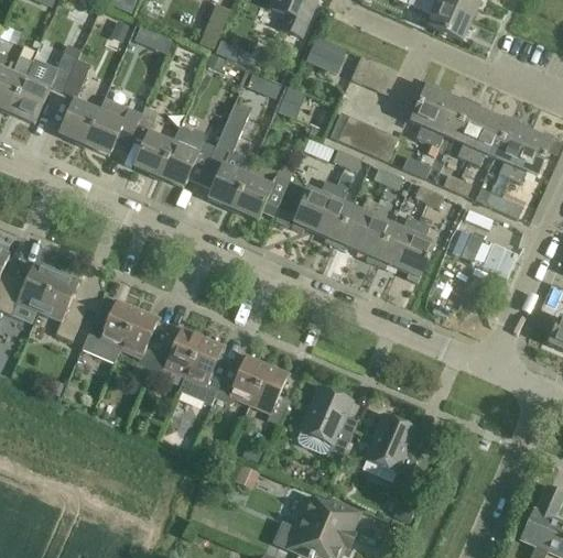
[(272,0),(270,7),(287,13),(280,28),(302,36),(317,0),(272,0)]
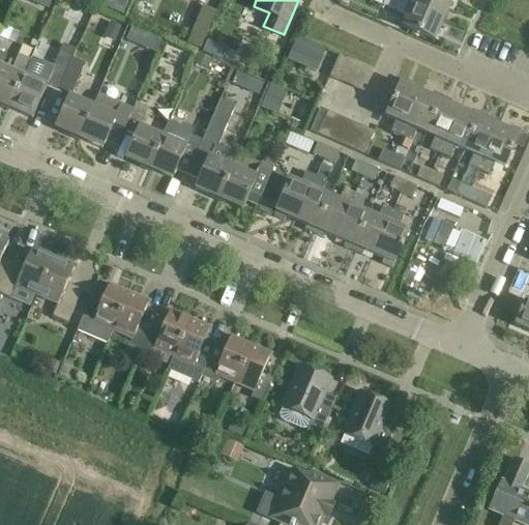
[(440,27),(444,17),(407,0),(378,0),(407,12),(403,23),(440,39),(444,29),(440,27)]
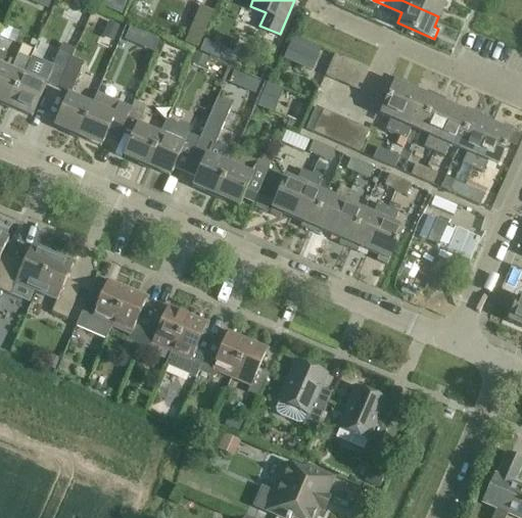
[(452,0),(401,0),(438,16),(442,6),(447,8),(452,0)]
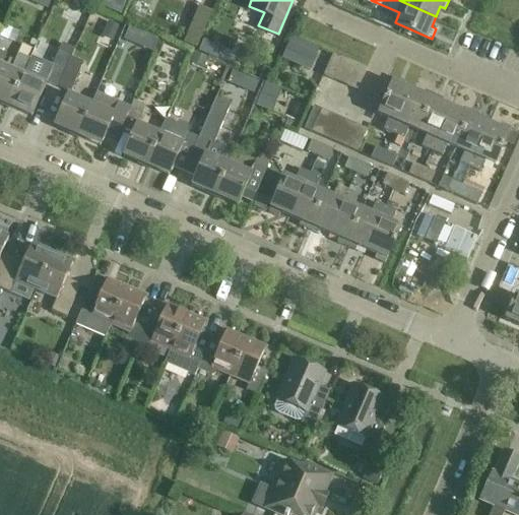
[(200,4),(192,23),(205,28),(213,10),(200,4)]
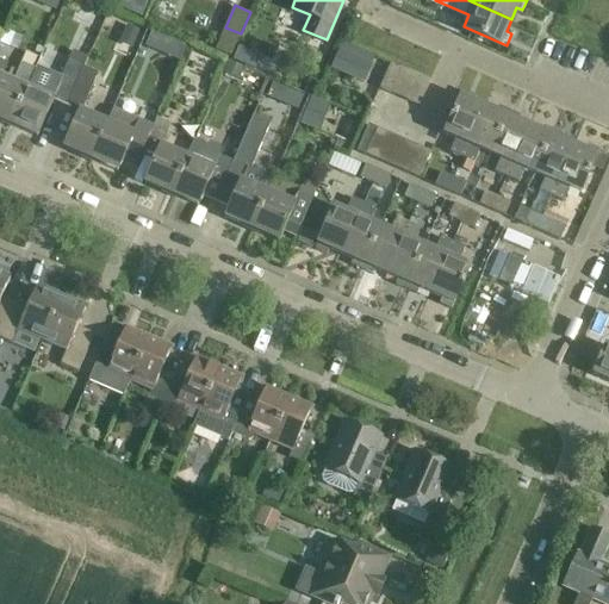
[(153,25),(147,39),(160,45),(166,31),(153,25)]
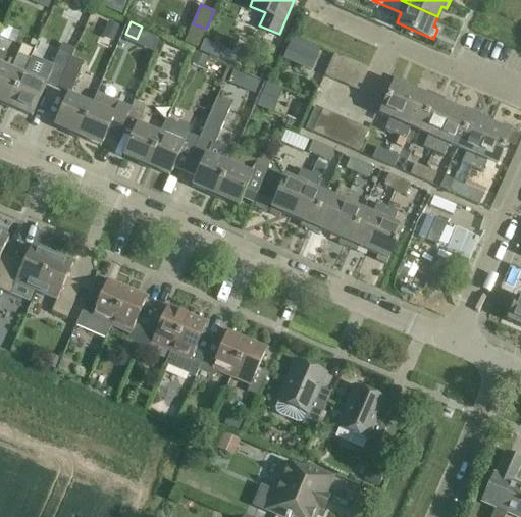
[(63,41),(50,70),(47,79),(58,85),(71,54),(75,46),(63,41)]
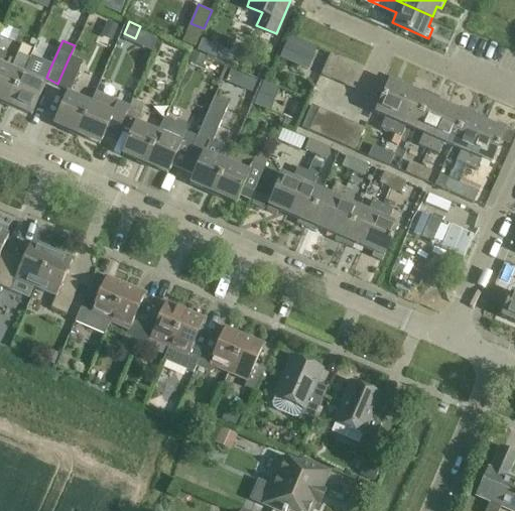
[(294,54),(319,70),(328,55),(302,40),(294,54)]
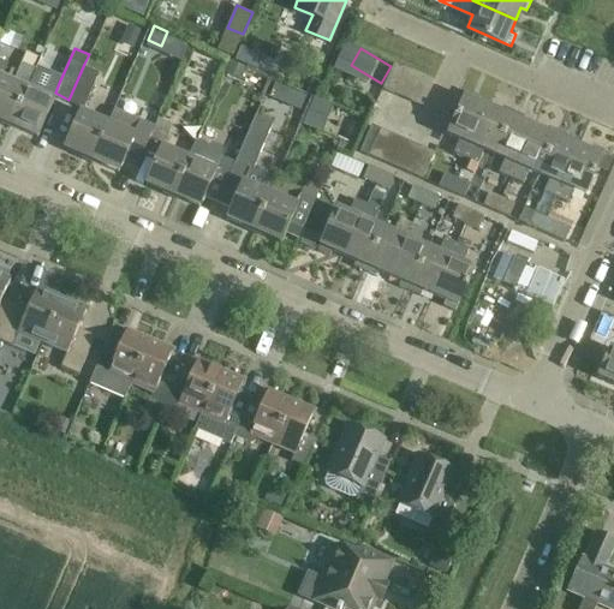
[(395,59),(383,85),(395,90),(407,64),(395,59)]
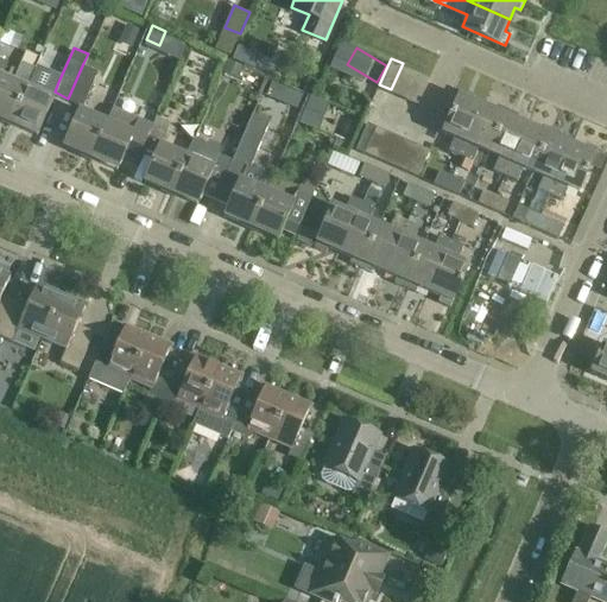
[(0,115),(11,120),(36,65),(21,59),(13,78),(0,73),(0,115)]
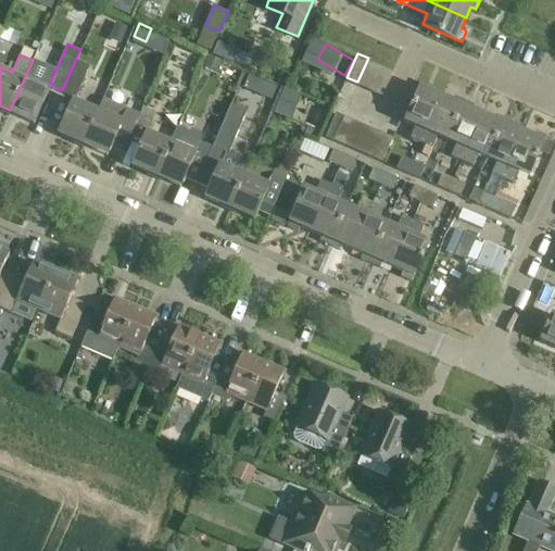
[(262,72),(267,60),(256,54),(251,66),(262,72)]
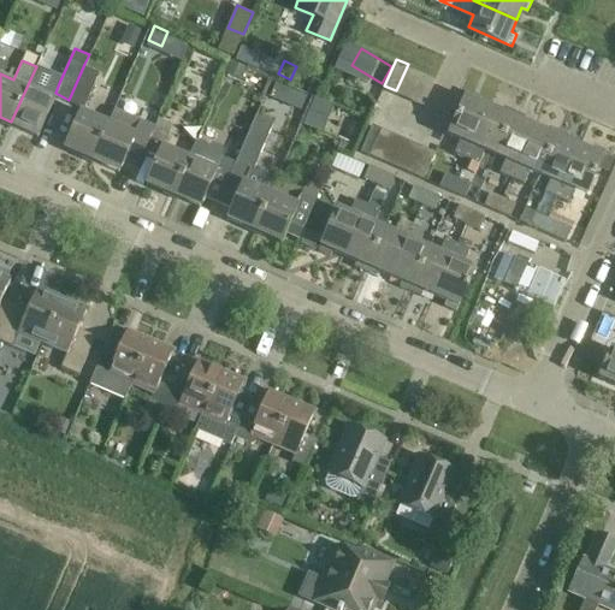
[(99,71),(84,64),(69,100),(83,106),(99,71)]
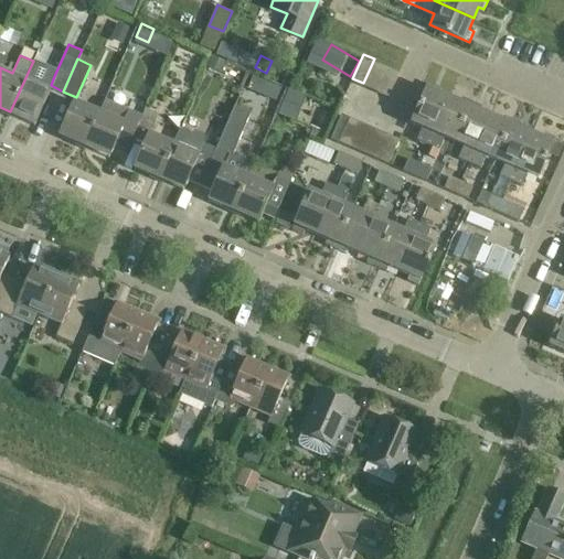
[(363,83),(375,88),(386,64),(374,58),(363,83)]
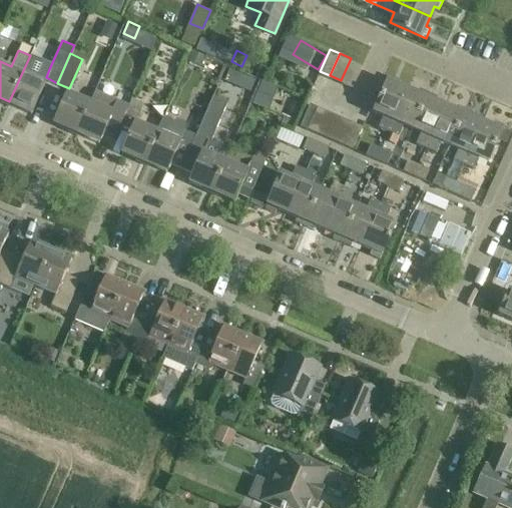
[(30,55),(9,101),(32,111),(40,93),(45,81),(33,76),(40,59),(30,55)]
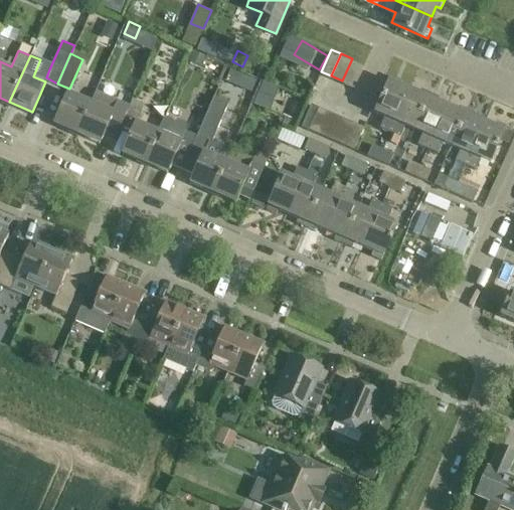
[(354,87),(364,63),(352,58),(342,80),(354,87)]
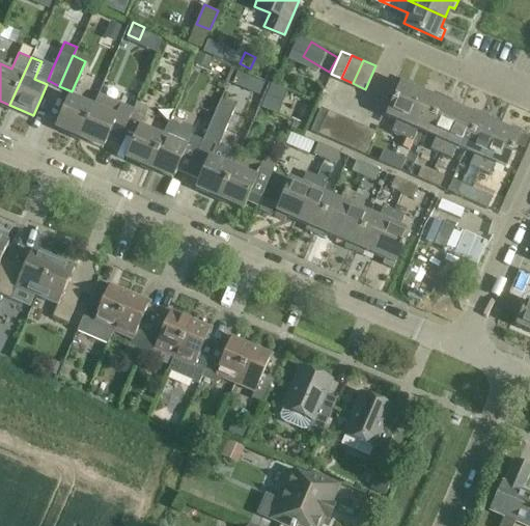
[(239,68),(233,80),(245,85),(250,74),(239,68)]
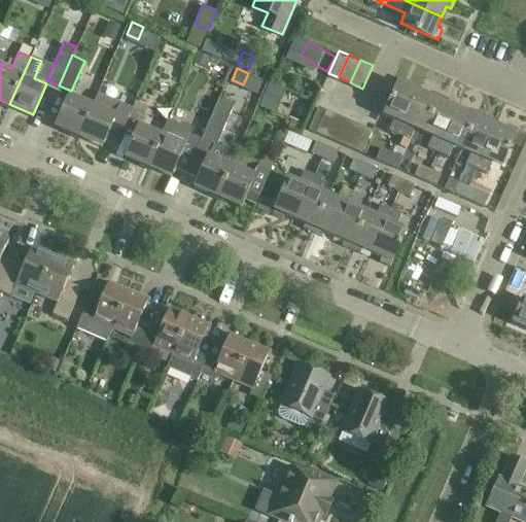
[(394,117),(389,128),(399,133),(419,90),(409,84),(411,80),(400,75),(384,113),(394,117)]
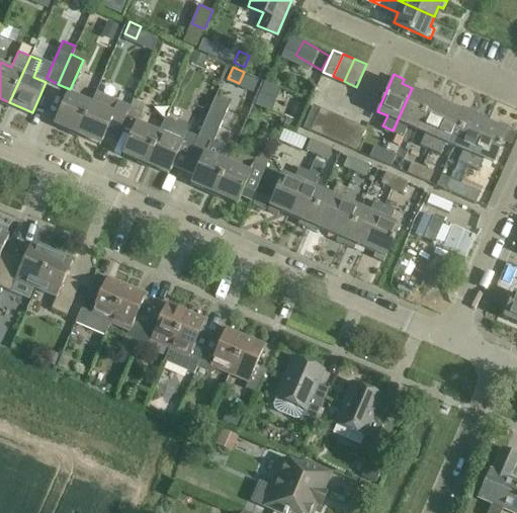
[(417,126),(433,91),(424,87),(422,92),(412,88),(393,131),(395,132),(399,134),(403,135),(408,122),(417,126)]
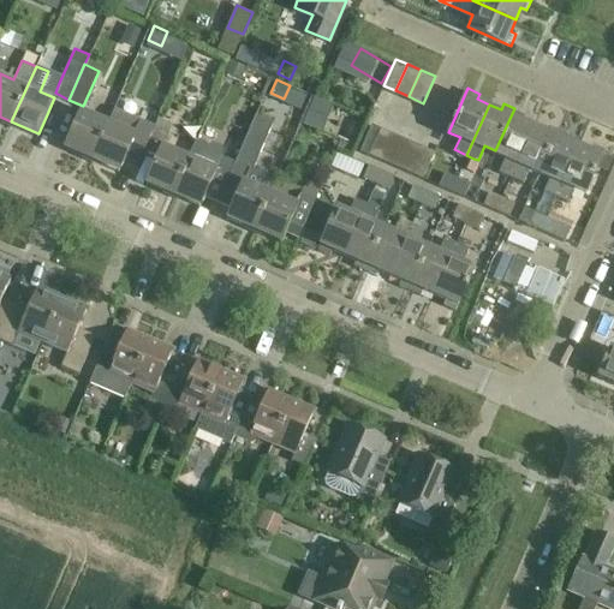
[(113,106),(107,120),(91,156),(119,168),(124,160),(137,165),(150,133),(165,139),(168,129),(113,106)]
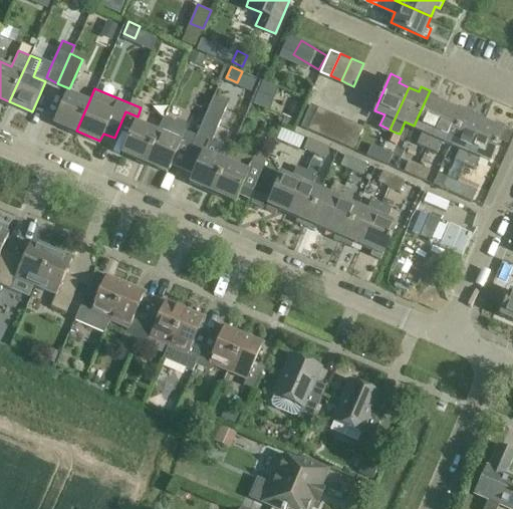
[(427,146),(446,103),(436,99),(438,94),(430,90),(414,125),(422,130),(417,142),(427,146)]
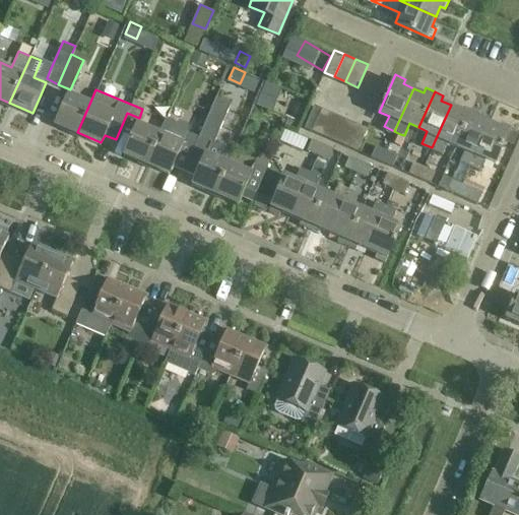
[(55,123),(77,132),(90,102),(68,92),(55,123)]
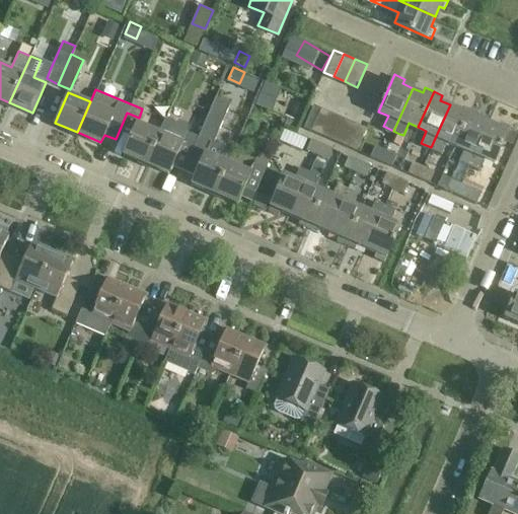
[(320,105),(313,103),(304,126),(311,129),(320,105)]
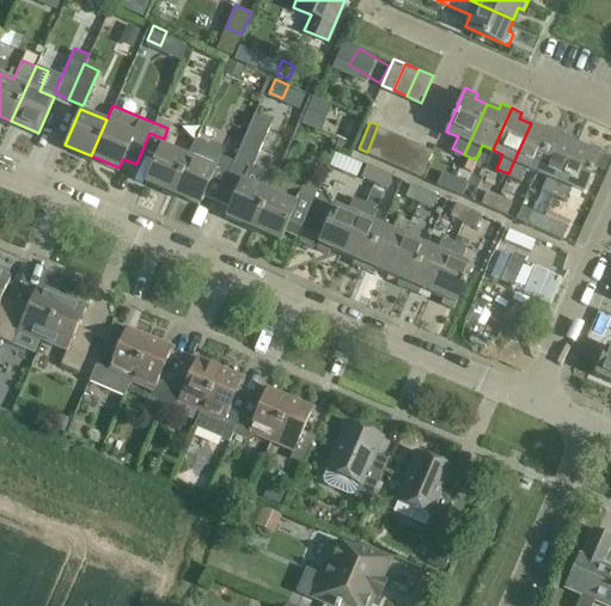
[(526,165),(537,170),(555,127),(545,123),(543,128),(531,123),(508,173),(520,178),(526,165)]
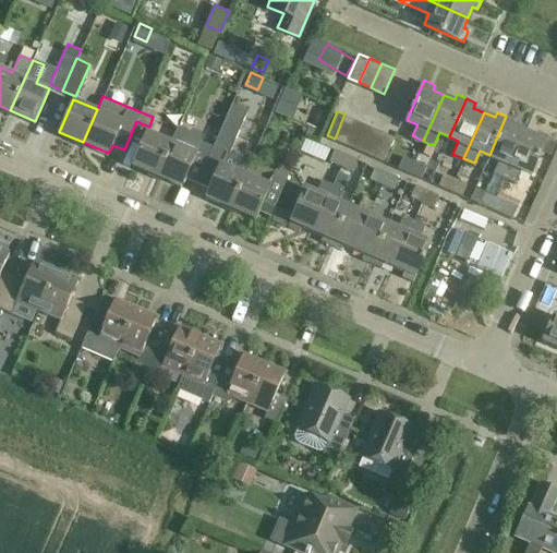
[(335,139),(346,143),(356,119),(344,113),(335,139)]
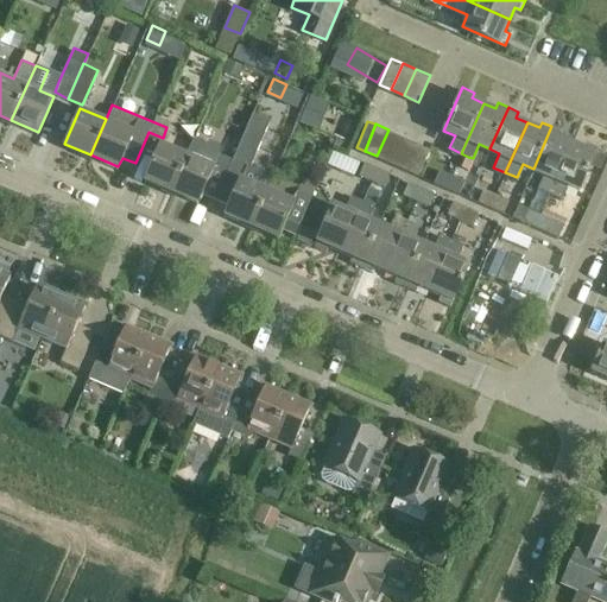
[(537,187),(549,192),(571,141),(561,137),(563,131),(551,126),(533,169),(543,172),(537,187)]
